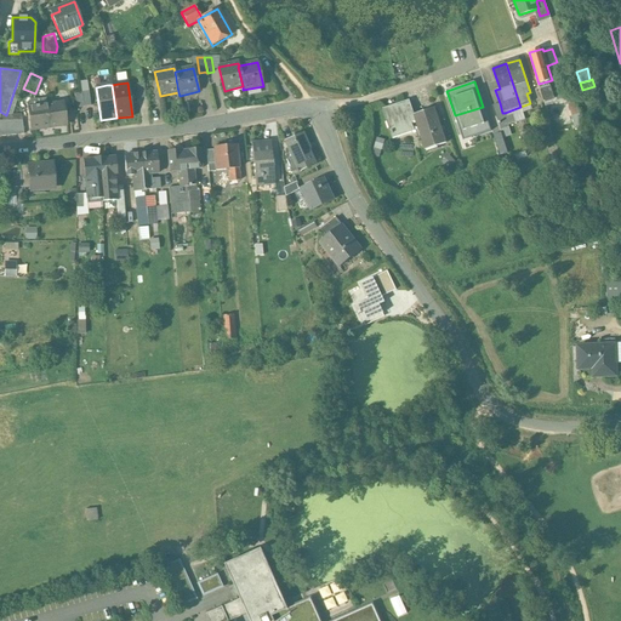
[(551,86),(540,89),(543,102),(554,98),(551,86)]
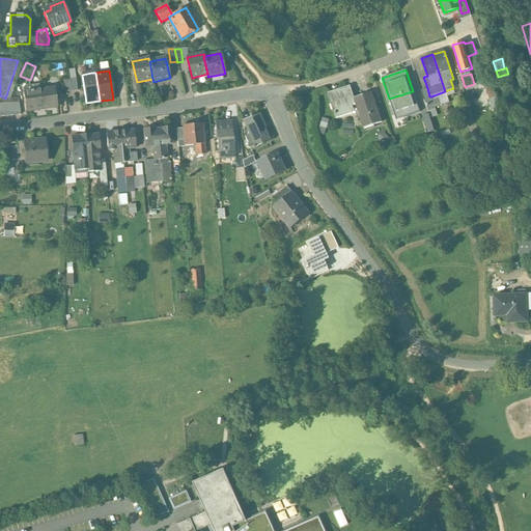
[(54,87),(39,89),(42,109),(57,107),(54,87)]
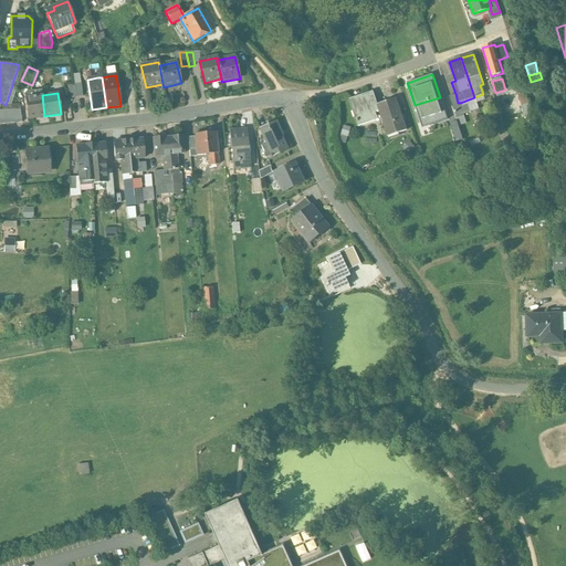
[(369,93),(349,100),(358,127),(376,122),(374,116),(376,115),(376,112),(379,111),(377,105),(375,97),(371,98),(369,93)]
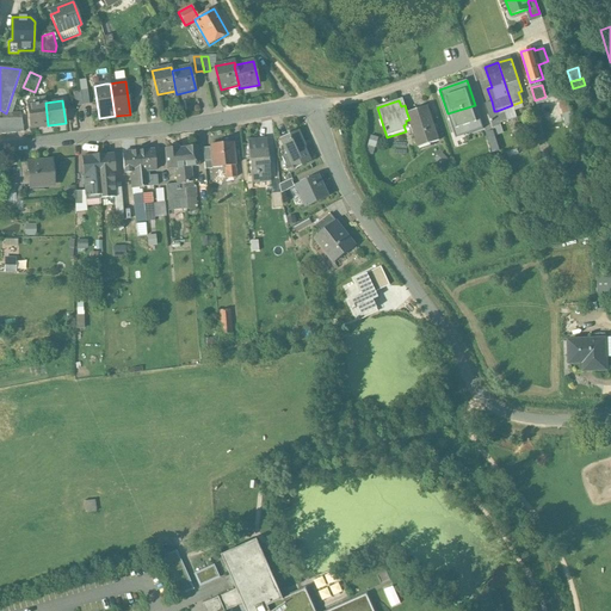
[(566,100),(559,103),(563,115),(569,112),(566,100)]
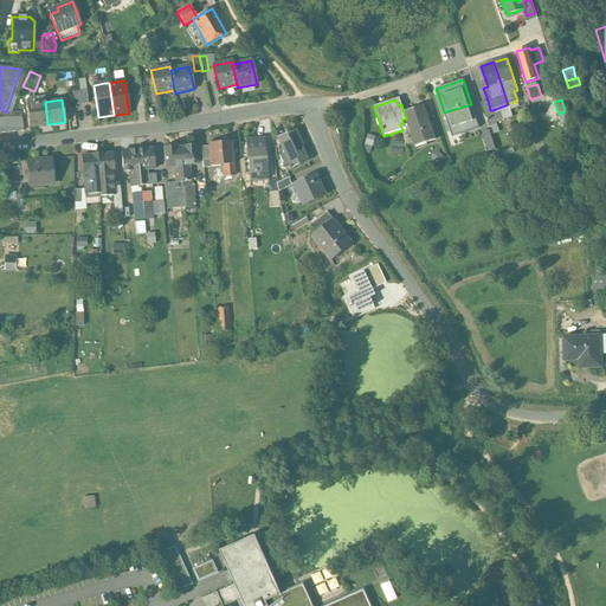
[(488,101),(481,103),(485,116),(494,113),(492,110),(490,110),(488,101)]
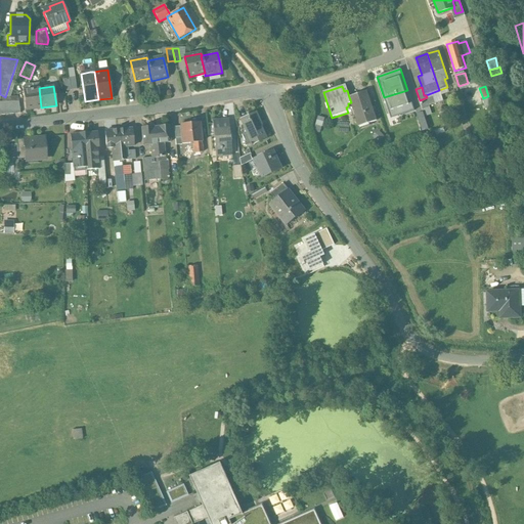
[(34,89),(24,90),(26,110),(41,107),(39,88),(34,89)]
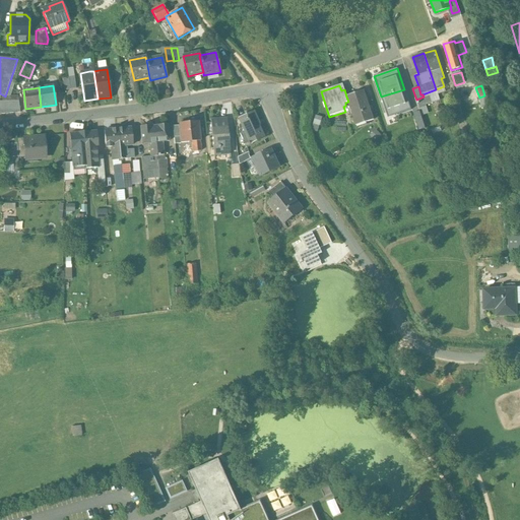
[(411,110),(404,89),(381,96),(388,118),(411,110)]
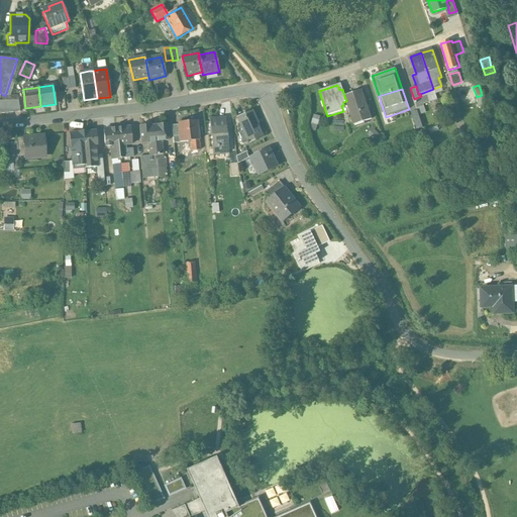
[(344,96),(346,101),(353,123),(364,119),(364,122),(372,119),(362,90),(344,96)]
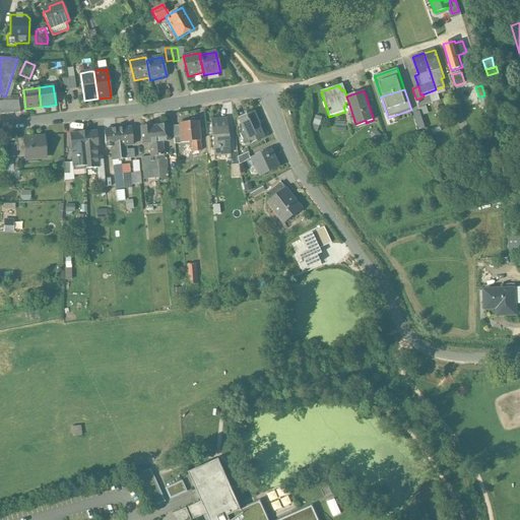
[(424,96),(416,100),(418,107),(426,105),(432,103),(430,94),(424,96)]
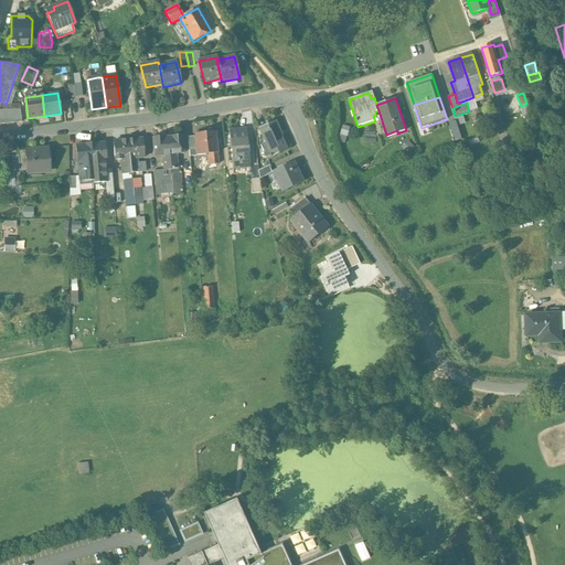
[(20,109),(0,109),(0,124),(22,123),(20,109)]
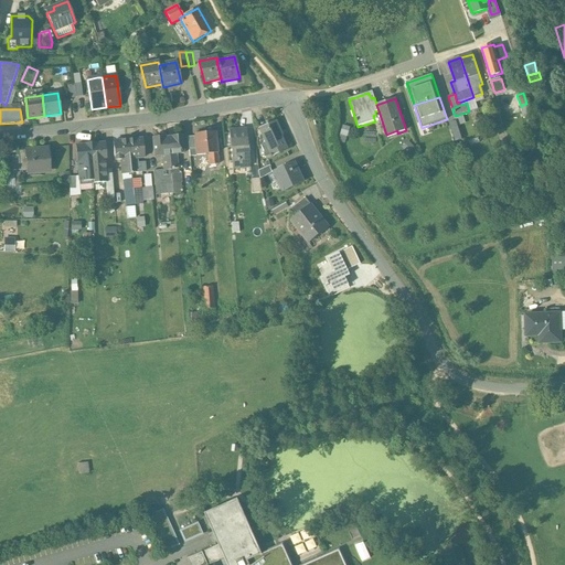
[(462,114),(455,116),(458,126),(466,124),(462,114)]
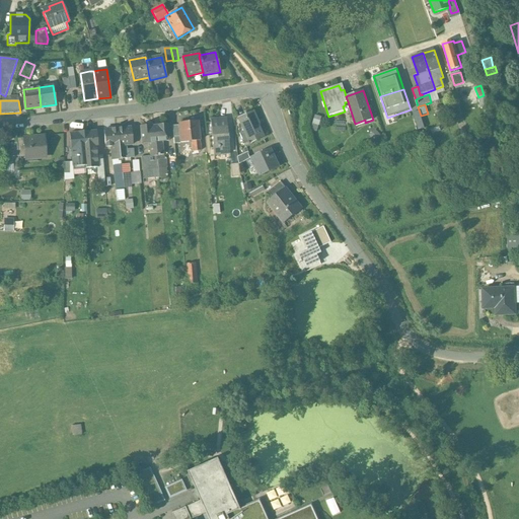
[(252,112),(238,119),(246,138),(242,139),(244,145),(245,147),(265,138),(252,112)]
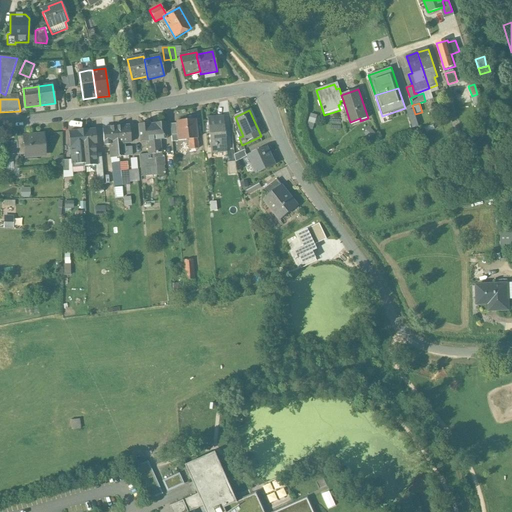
[(223,117),(207,119),(211,153),(226,152),(223,117)]
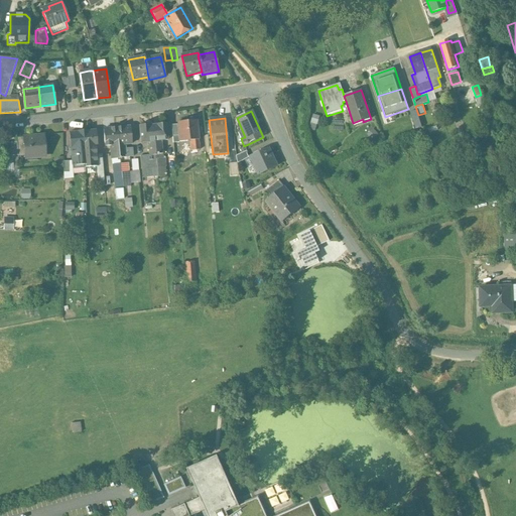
[(188,122),(177,123),(177,124),(179,142),(190,141),(199,140),(198,121),(196,121),(195,119),(189,120),(188,122)]
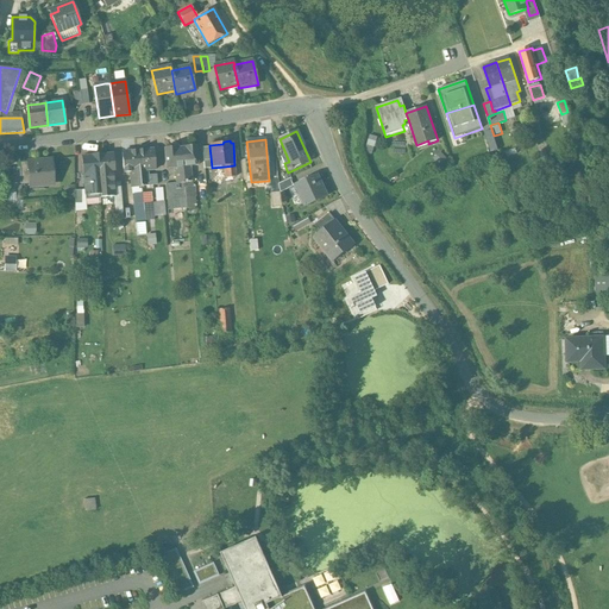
[(196,146),(186,148),(181,149),(182,167),(188,167),(198,165),(196,146)]
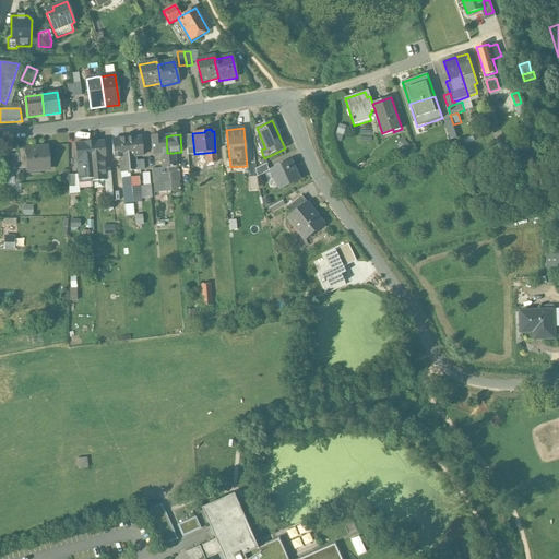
[(162,137),(152,137),(153,155),(162,154),(167,153),(166,137),(162,137)]
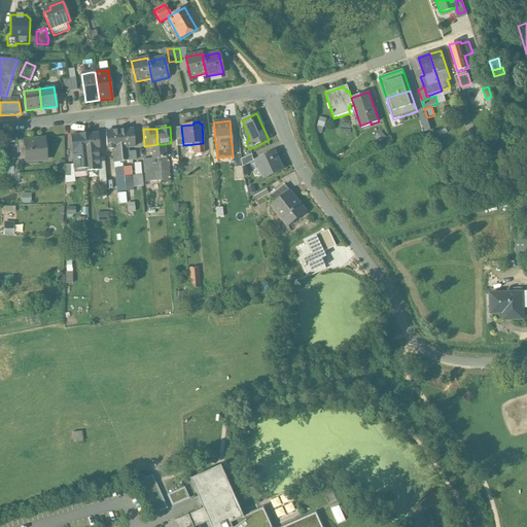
[(133,130),(119,132),(120,148),(126,147),(134,146),(133,130)]
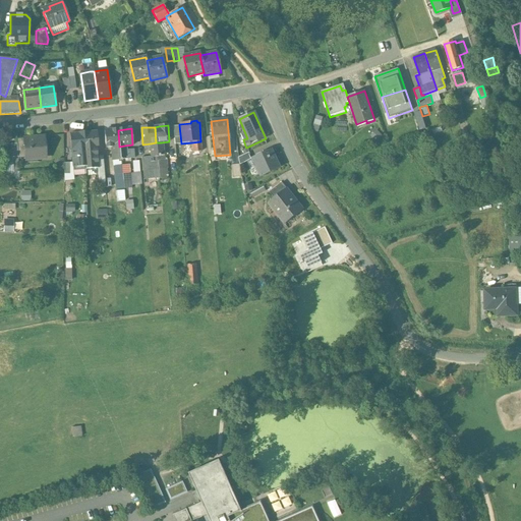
[(118,130),(105,131),(106,148),(115,147),(119,147),(118,130)]
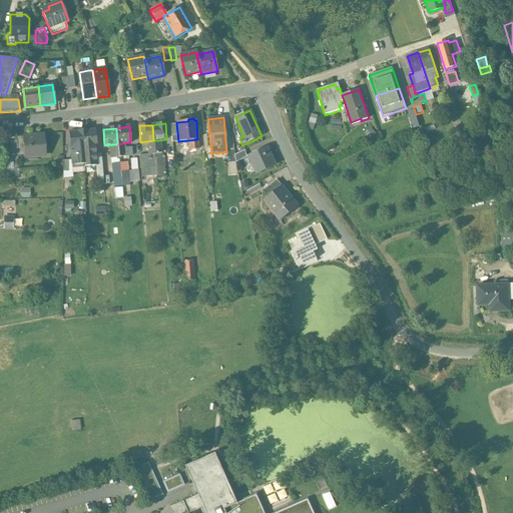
[(95,129),(82,130),(82,131),(83,147),(94,146),(96,146),(95,129)]
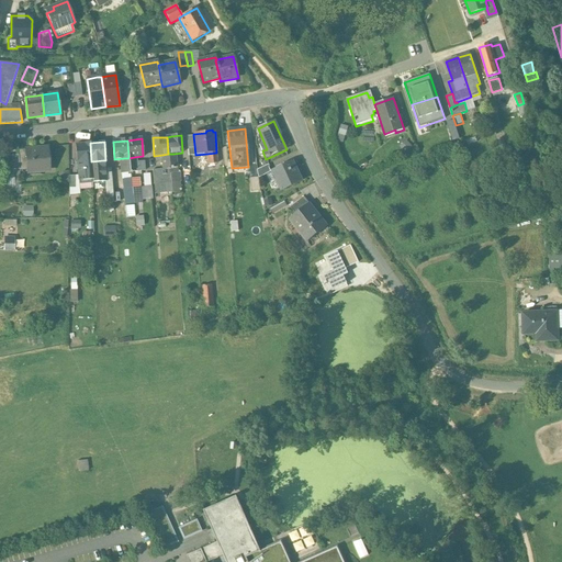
[(90,144),(75,145),(78,181),(93,180),(92,176),(93,176),(91,161),(90,144)]
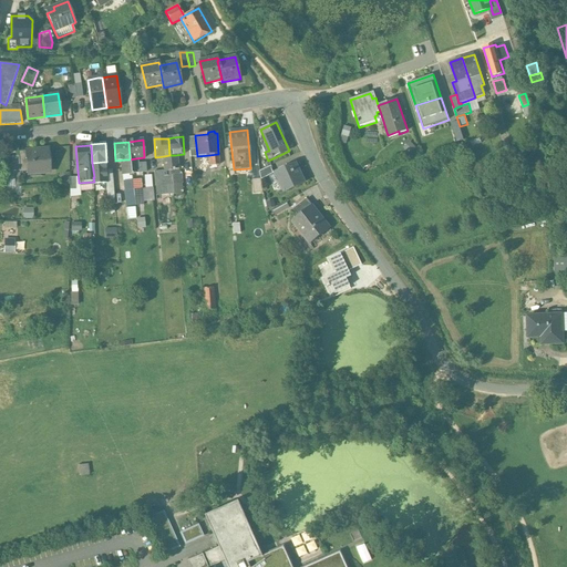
[(48,148),(26,151),(26,156),(28,169),(28,172),(50,169),(48,148)]
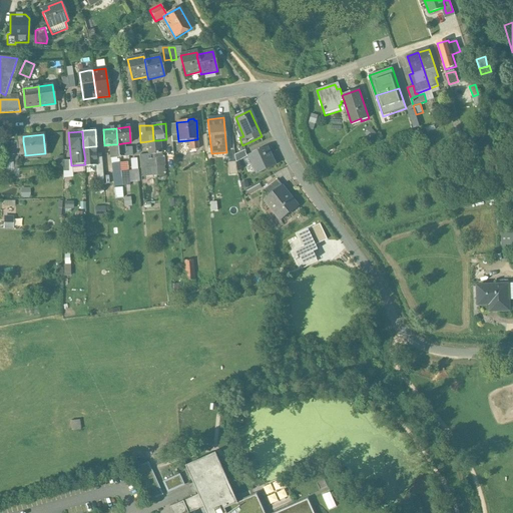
[(197,139),(189,140),(190,150),(198,149),(197,139)]
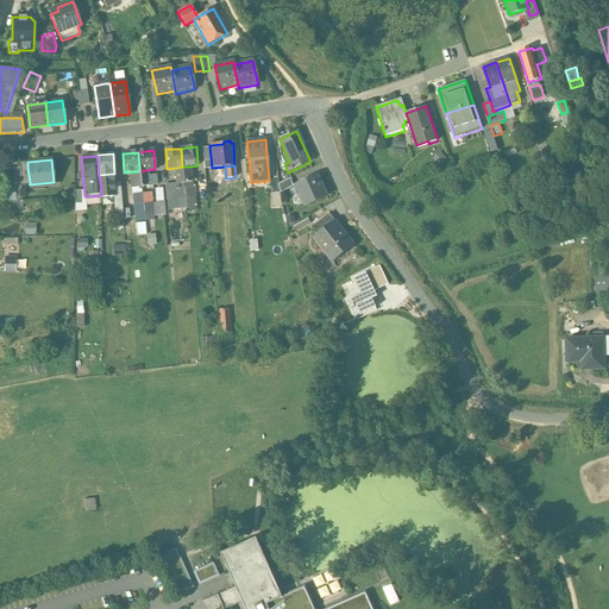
[(182,167),(176,168),(176,170),(175,170),(176,183),(184,182),(182,167)]
